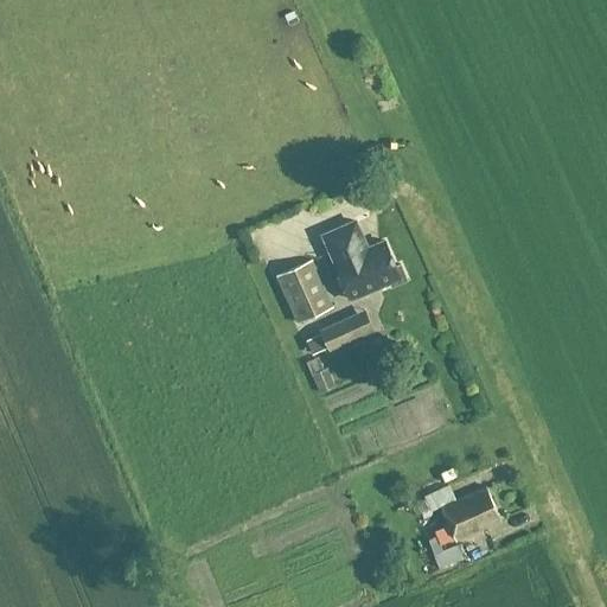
[(355,223),(323,237),(334,264),(333,264),(350,301),(389,283),(391,288),(407,281),(400,266),(395,268),(384,243),(366,250),(355,223)]
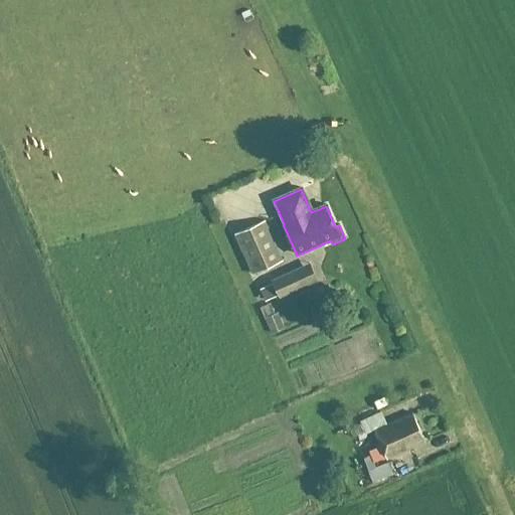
[(282,261),(264,220),(234,233),(251,274),(282,261)]
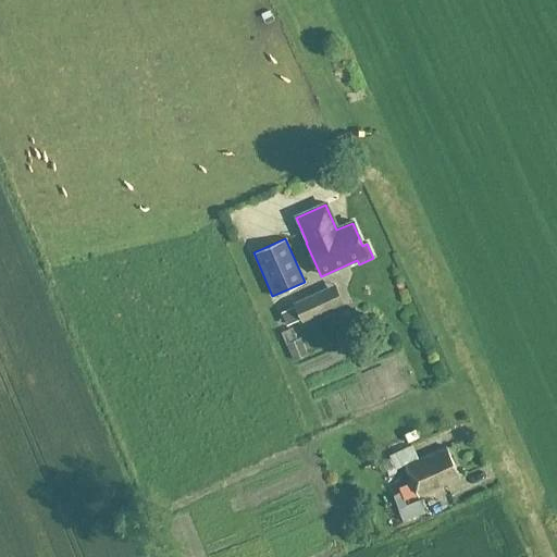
[(300,321),(334,307),(342,304),(334,286),(326,289),(293,304),(300,321)]
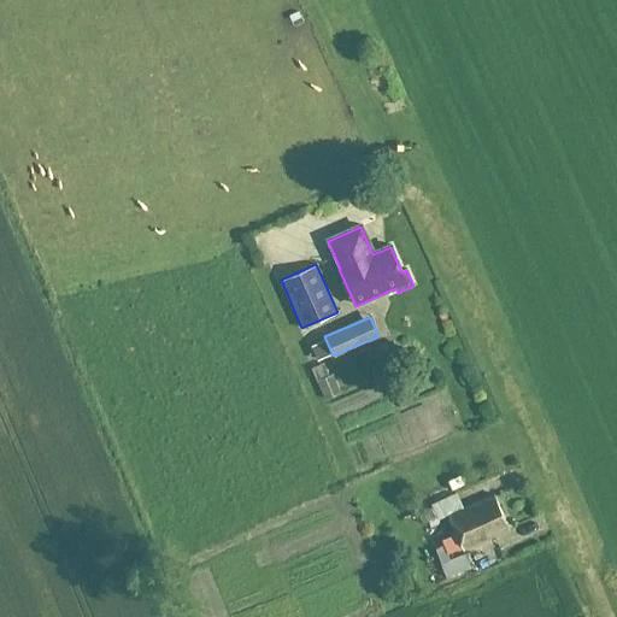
[(460,465),(446,471),(451,487),(465,481),(460,465)]
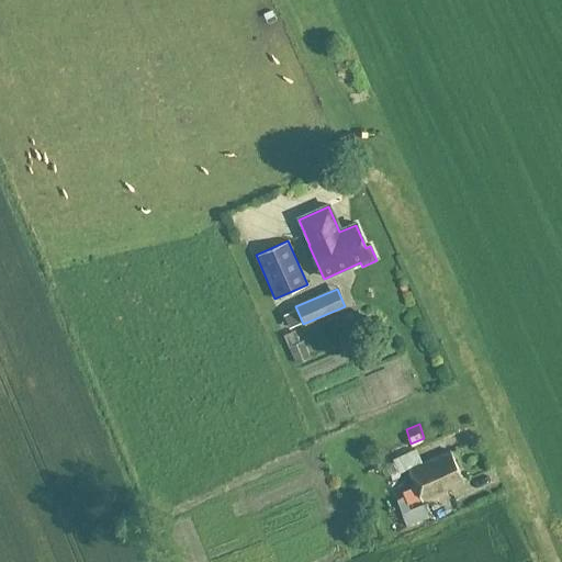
[(397,474),(406,470),(408,470),(420,463),(415,451),(379,467),(385,483),(400,478),(397,474)]
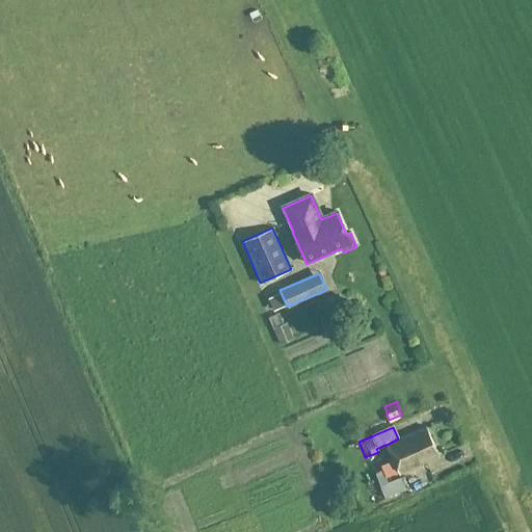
[(398,439),(387,445),(384,445),(398,475),(437,457),(424,427),(398,439)]
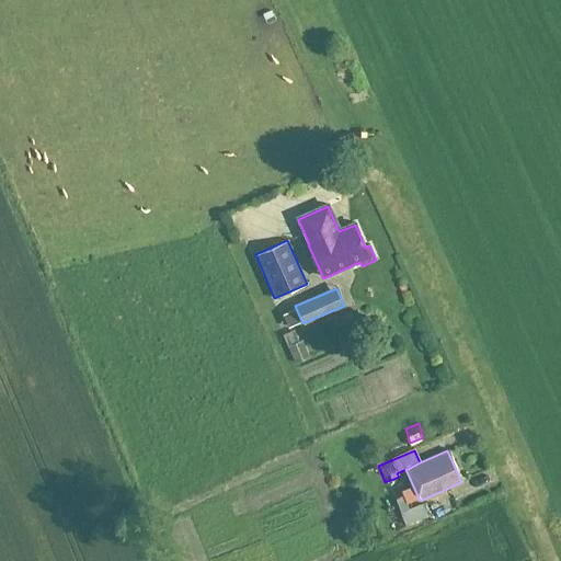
[(400,514),(404,525),(426,516),(422,505),(400,514)]
